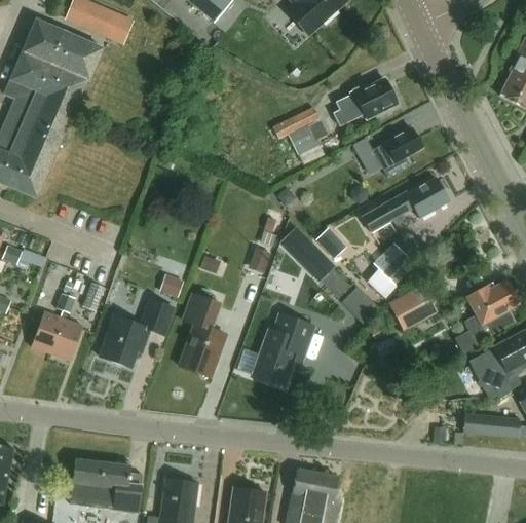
[(124,39),(133,20),(84,0),(75,0),(69,16),(124,39)]
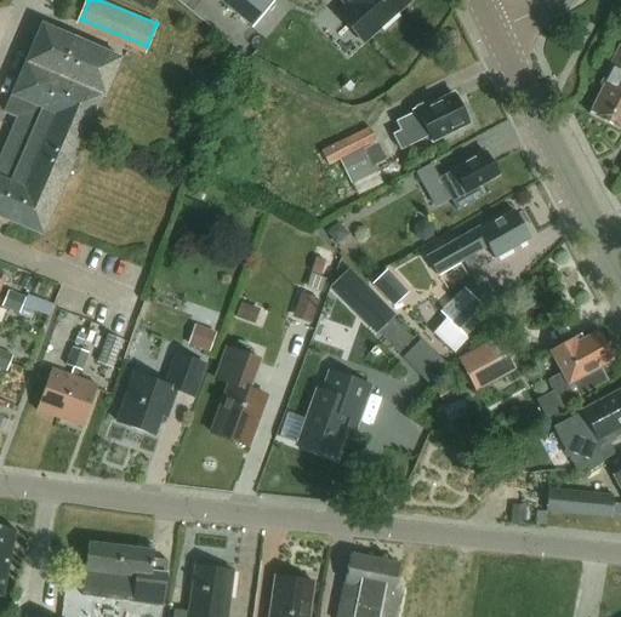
[(226,0),(254,23),(272,0),(226,0)]
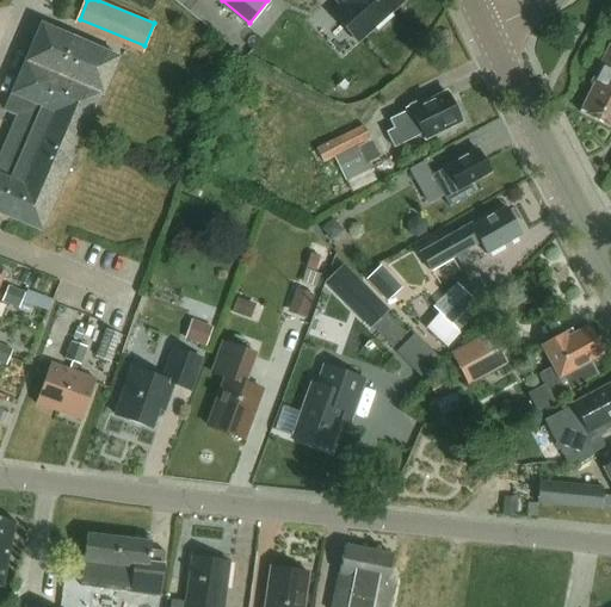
[(340,0),(341,1),(337,6),(362,35),(376,23),(377,25),(393,12),(390,10),(400,0),(340,0)]
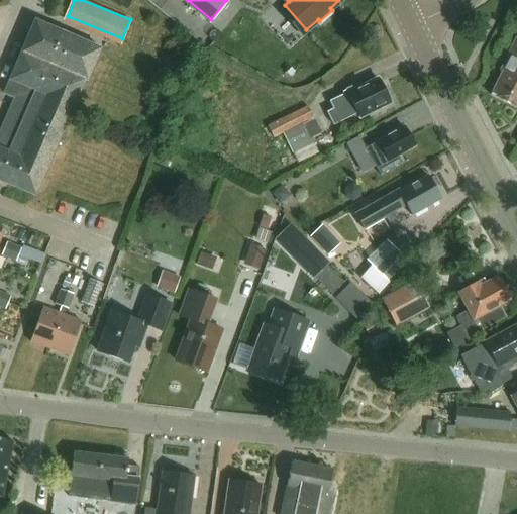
[(87,78),(101,45),(35,17),(4,90),(15,95),(0,129),(0,177),(35,193),(85,77),(87,78)]
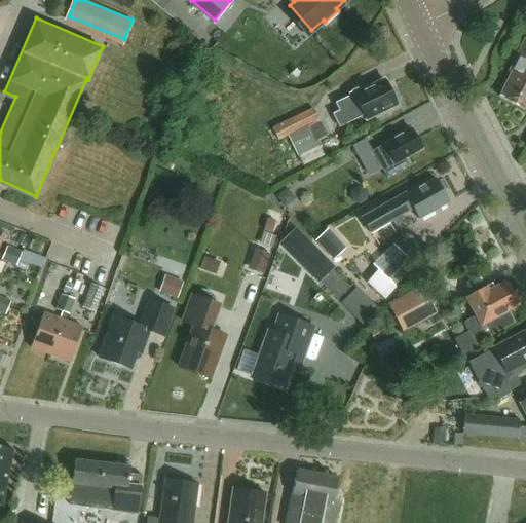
[(525,36),(510,68),(512,69),(500,95),(525,107),(525,36)]
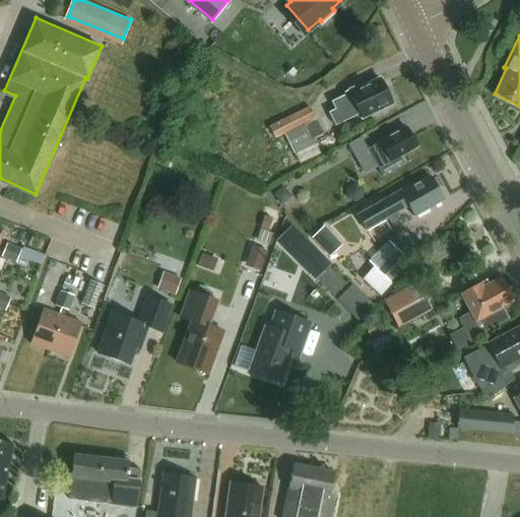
[(371,111),(392,100),(381,77),(362,86),(360,83),(344,90),(345,92),(332,100),(335,105),(329,108),(336,123),(360,111),(363,117),(370,113),(371,111)]
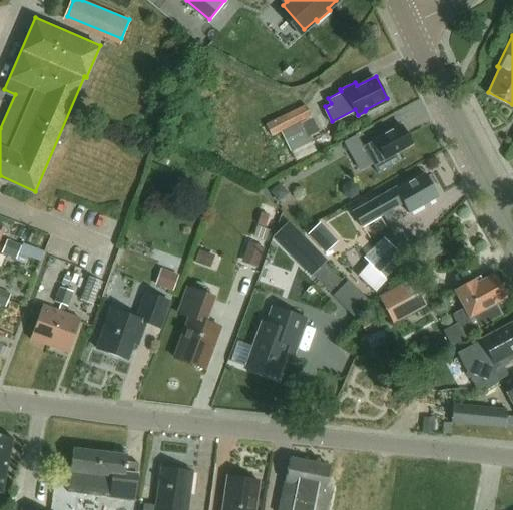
[(320,130),(306,103),(284,114),(280,106),(263,114),(273,135),(282,130),(300,121),(308,136),(310,135),(320,130)]
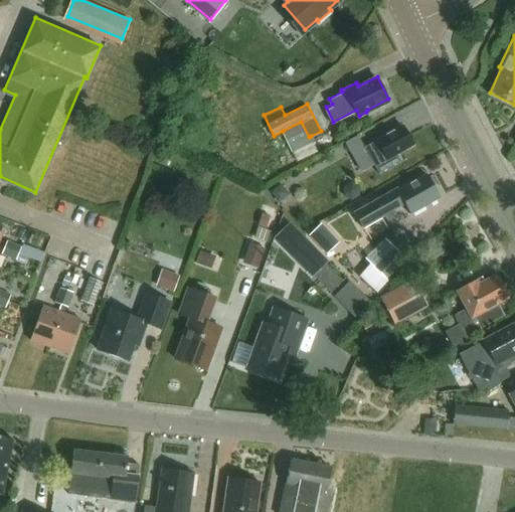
[(313,141),(311,136),(309,137),(301,122),(283,131),(292,151),(313,141)]
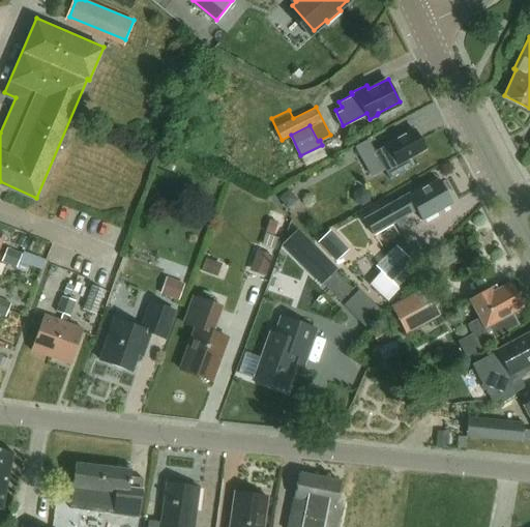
[(409,154),(425,146),(415,126),(388,142),(375,149),(390,177),(414,164),(409,154)]
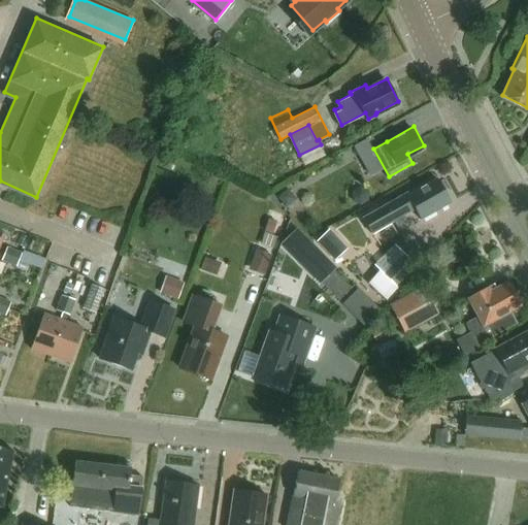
[(321,144),(299,155),(304,165),(326,155),(321,144)]
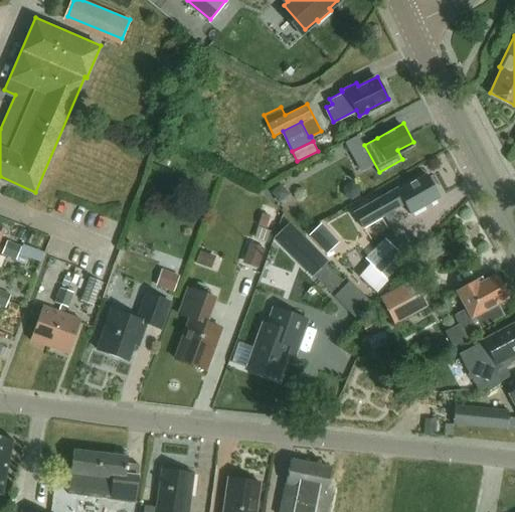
[(363,227),(406,202),(411,212),(440,195),(426,172),(398,187),(397,186),(354,211),(363,227)]
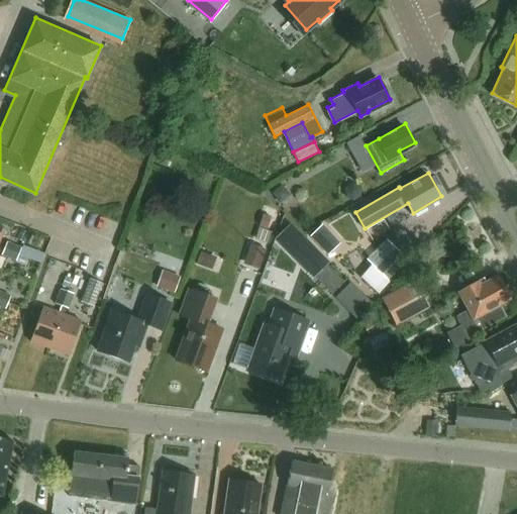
[(340,241),(322,222),(310,234),(328,253),(340,241)]
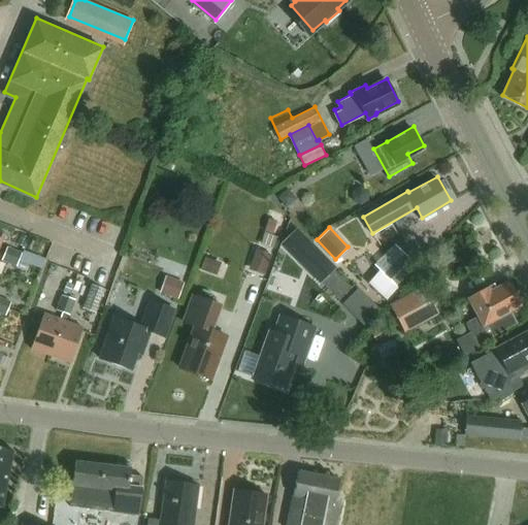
[(19,257),(21,251),(0,242),(0,250),(3,252),(0,259),(15,265),(19,257)]
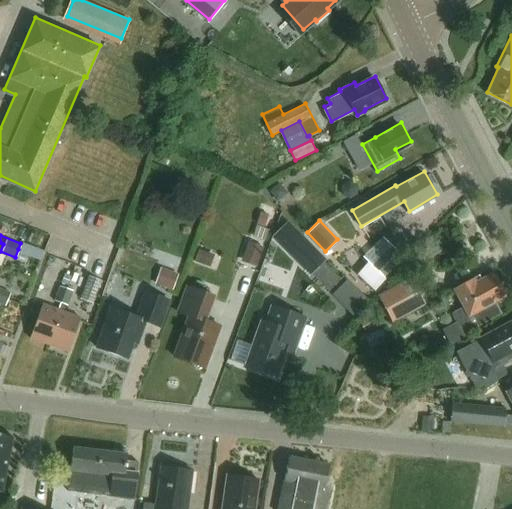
[(246,256),(261,263),(269,245),(254,238),(246,256)]
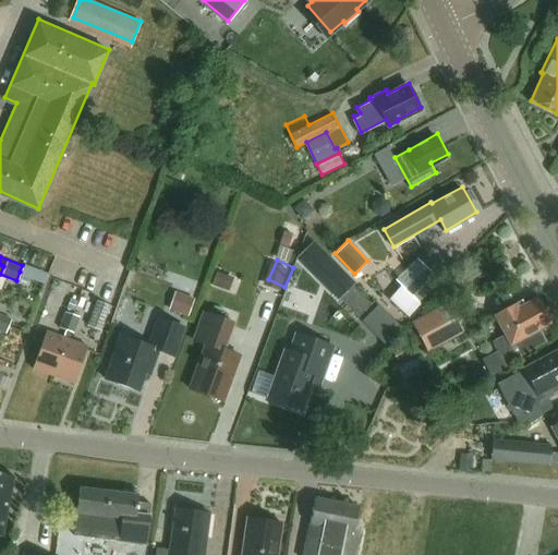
[(416,297),(436,277),(427,267),(424,265),(402,287),(399,284),(387,296),(405,313),(417,301),(414,299),(416,297)]
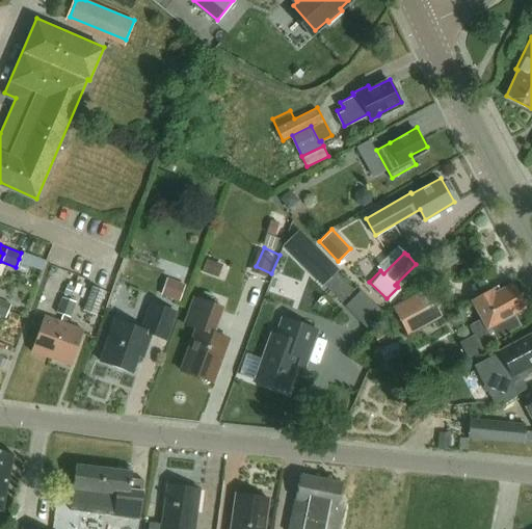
[(208,257),(203,270),(222,278),(228,264),(208,257)]
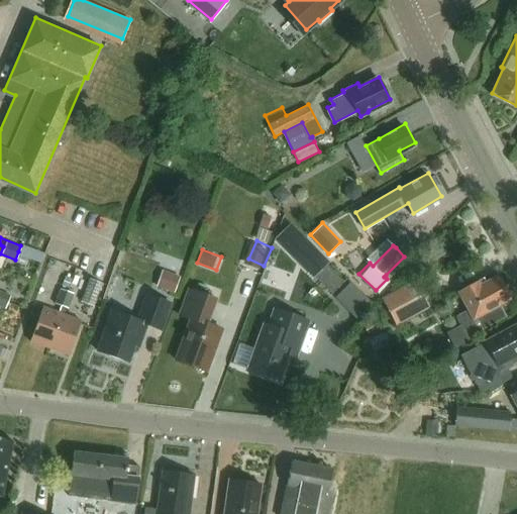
[(333,291),(345,280),(328,263),(316,274),(333,291)]
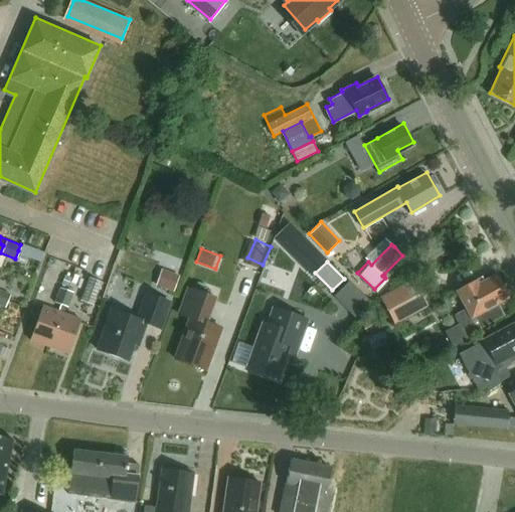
[(179,275),(162,269),(156,284),(174,290),(179,275)]
